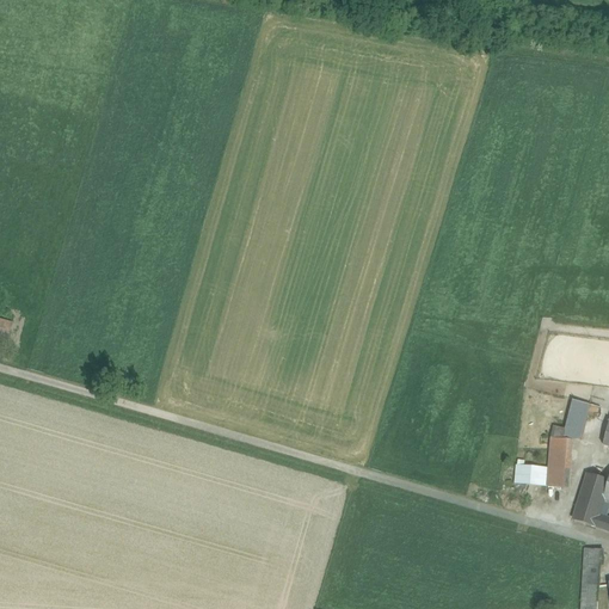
[(0,330),(7,332),(11,319),(0,315),(0,330)]
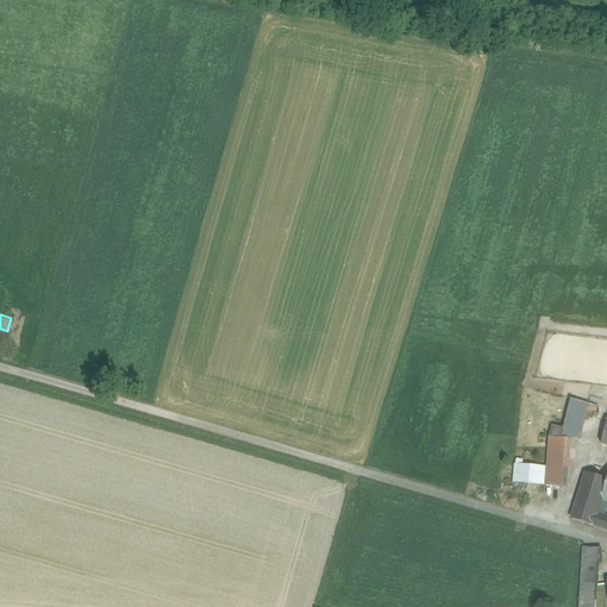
[(586,402),(569,398),(562,426),(550,424),(548,436),(568,437),(576,437),(586,402)]
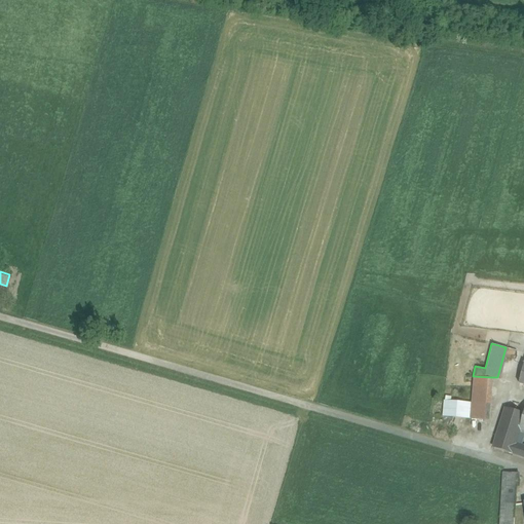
[(490,377),(473,376),(471,401),(470,417),(487,418),(490,377)]
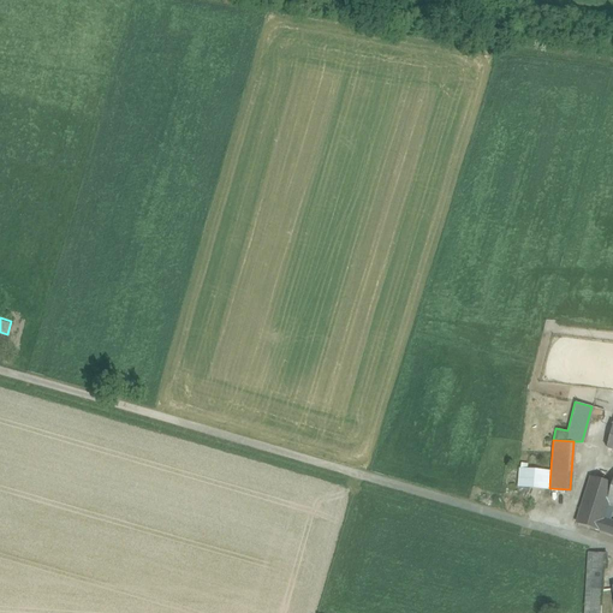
[(549,488),(551,469),(523,466),(522,486),(549,488)]
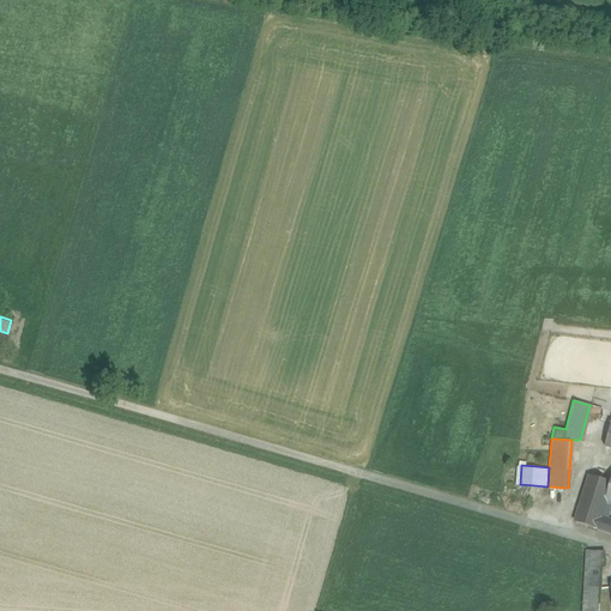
[(609,481),(588,473),(573,520),(596,527),(600,510),(604,498),(606,490),(610,481),(609,481)]
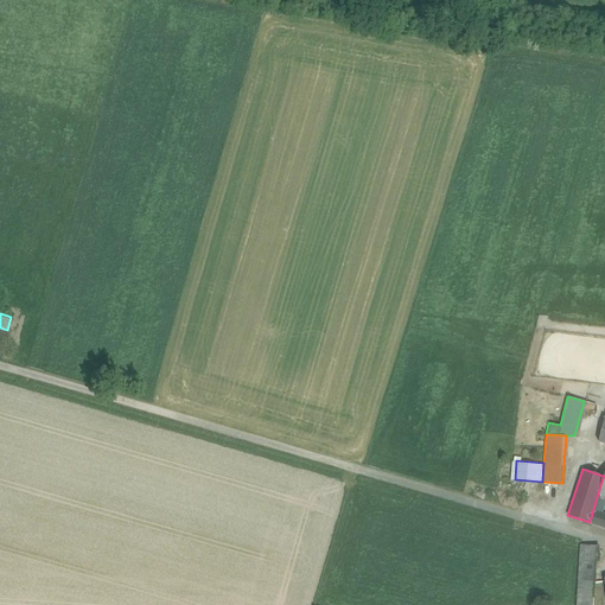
[(600,507),(594,505),(590,522),(596,524),(598,515),(600,507)]
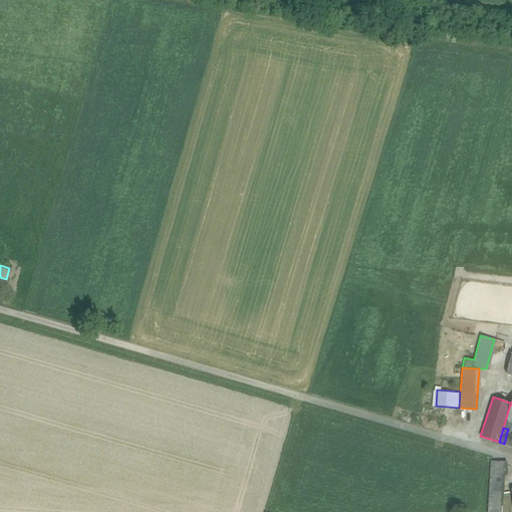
[(506,462),(490,461),(489,472),(490,472),(502,473),(505,473),(506,462)]
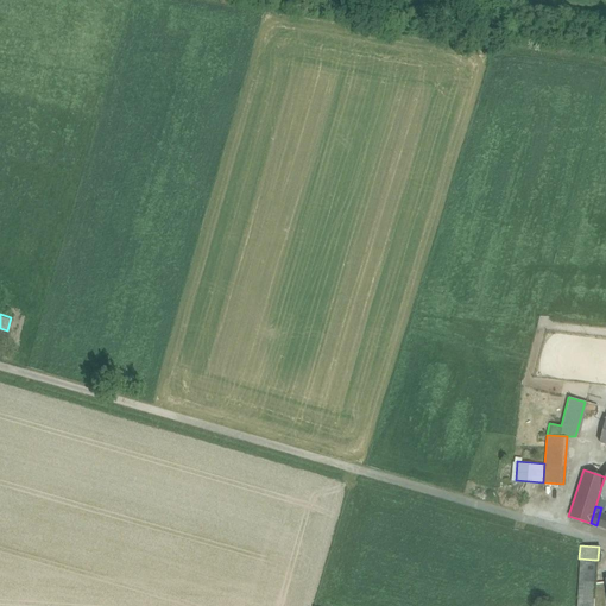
[(594,560),(580,559),(579,580),(593,581),(594,560)]
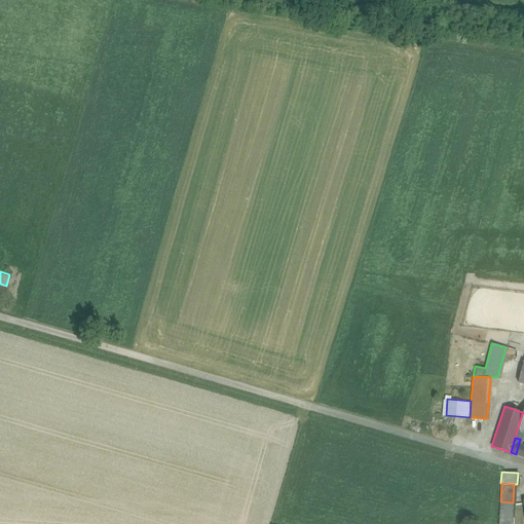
[(513,502),(500,501),(500,510),(513,511),(513,502)]
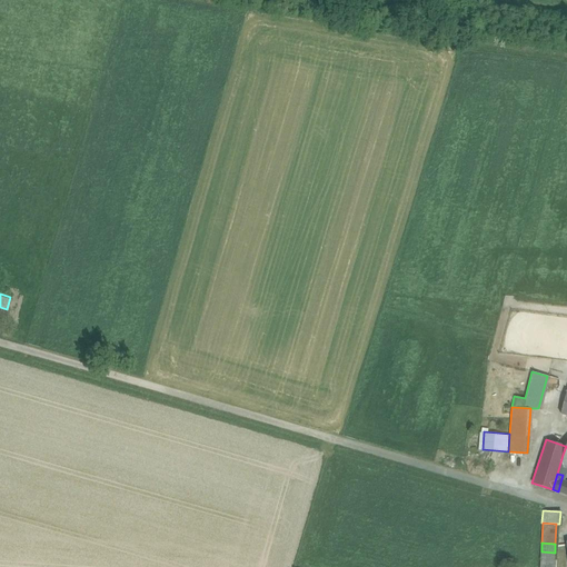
[(555,553),(541,551),(541,564),(554,565),(555,553)]
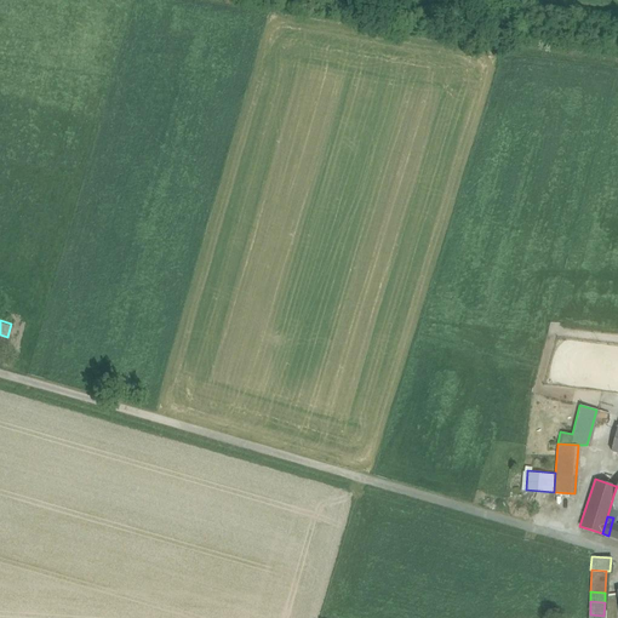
All buildings are outlined.
